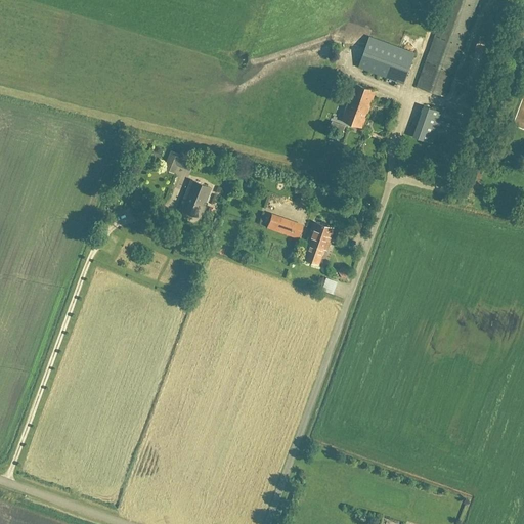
[(445,96),(479,0),(447,0),(417,87),(445,96)]
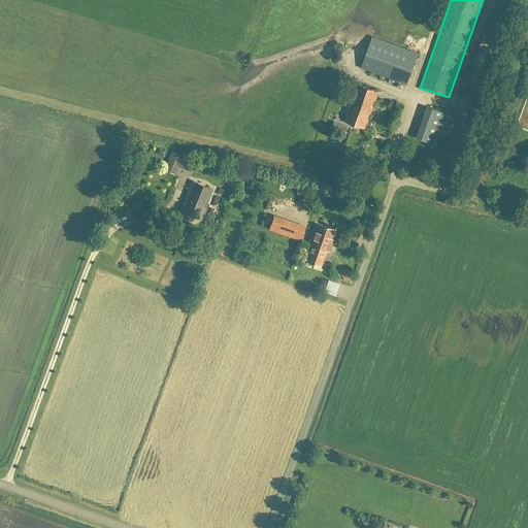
[(407,84),(419,54),(373,37),(362,67),(407,84)]
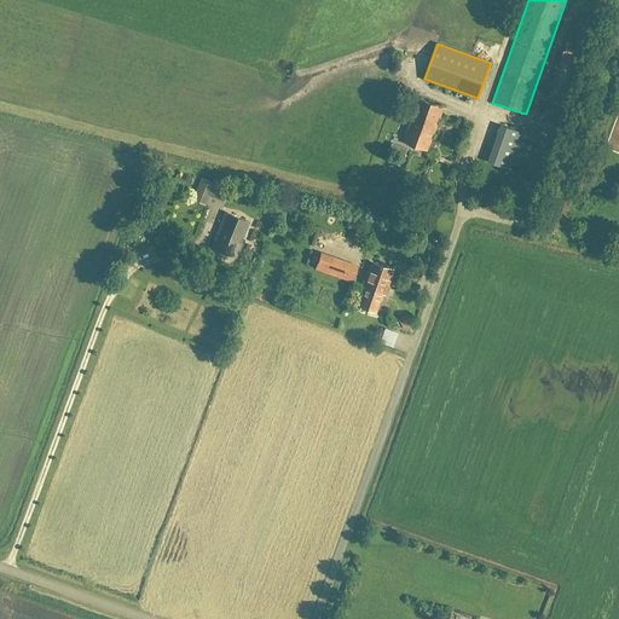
[(429,151),(445,108),(420,98),(404,142),(429,151)]
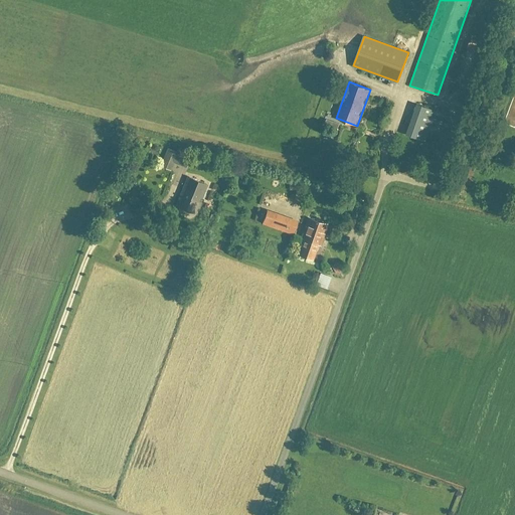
[(431,132),(441,135),(448,114),(418,105),(408,136),(427,141),(431,132)]
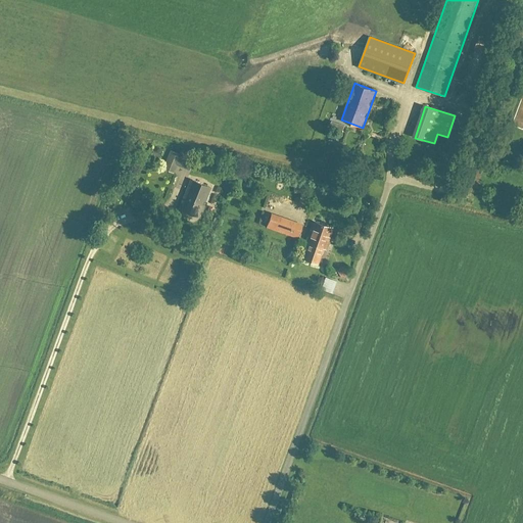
[(181,154),(171,150),(162,170),(174,174),(181,154)]
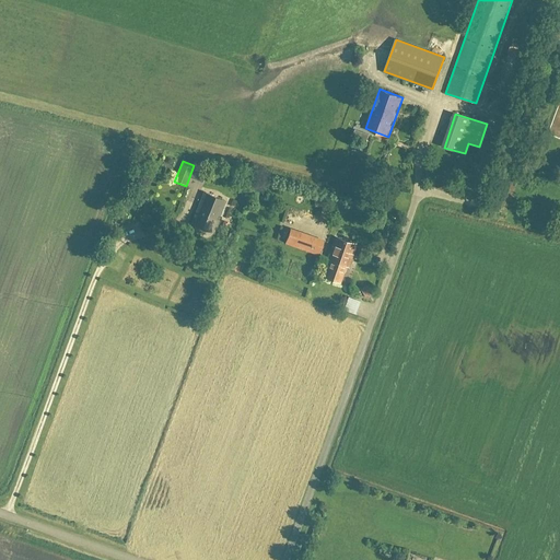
[(213,232),(226,201),(205,193),(191,223),(213,232)]
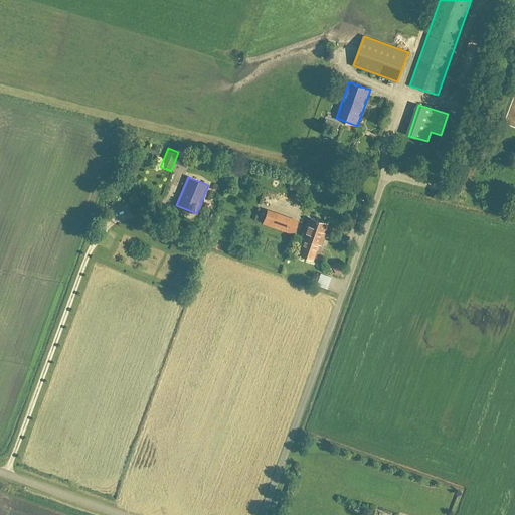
[(320,206),(322,195),(313,194),(311,204),(320,206)]
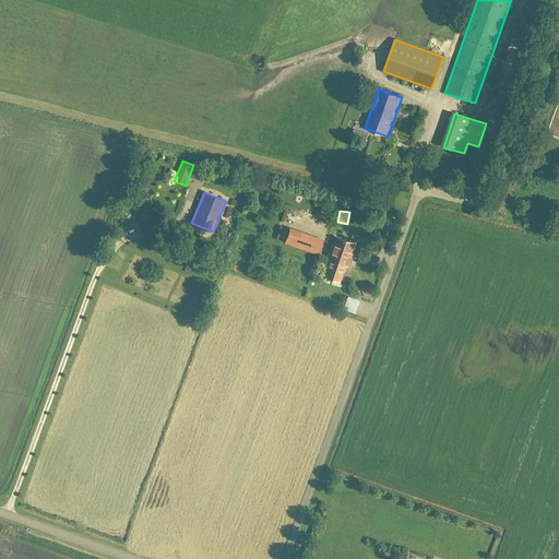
[(358,223),(360,214),(351,212),(348,219),(358,223)]
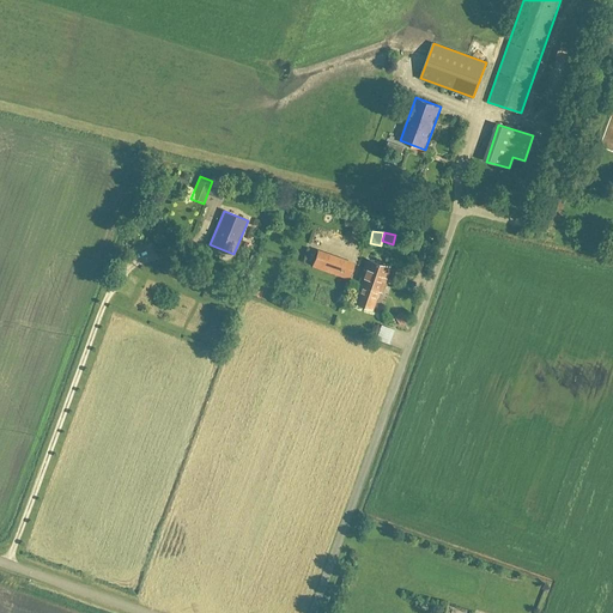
[(321,271),(326,255),(317,252),(311,267),(321,271)]
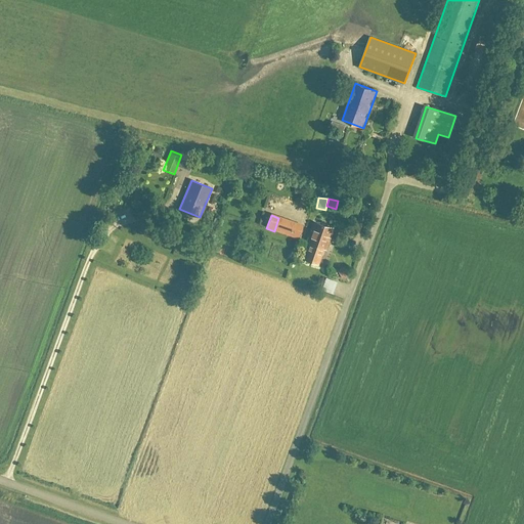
[(309,244),(304,260),(319,264),(324,249),(326,250),(334,228),(314,222),(307,243),(309,244)]
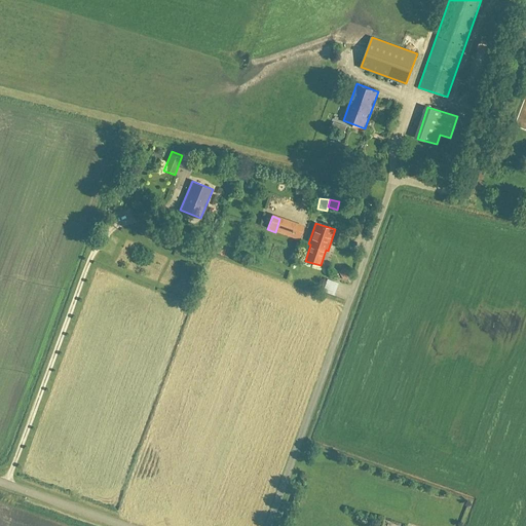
[(336,295),(340,283),(329,279),(325,291),(336,295)]
